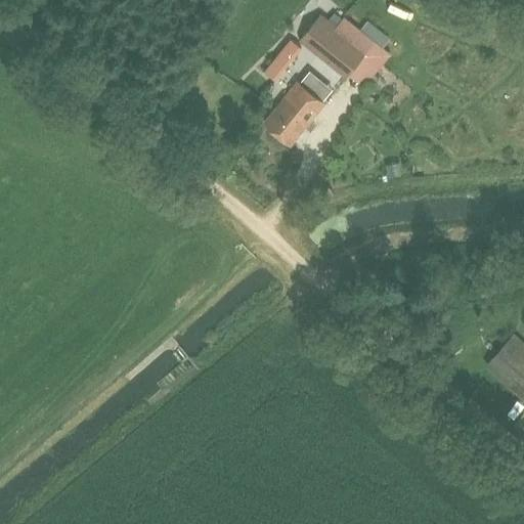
[(321,14),(299,40),(345,78),(370,46),(339,23),(336,27),(321,14)]
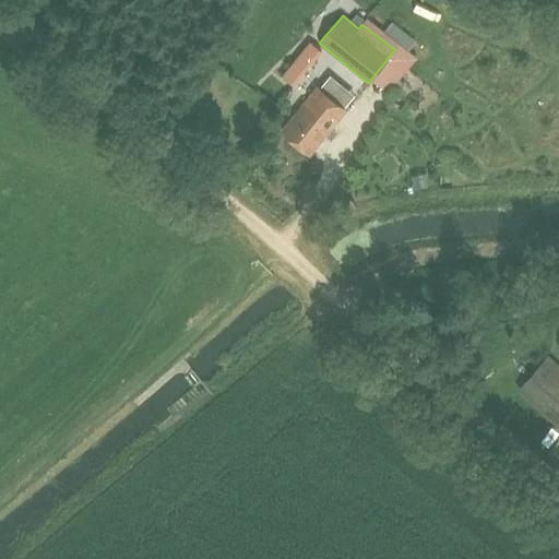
[(310,43),(283,76),(292,84),(318,49),(310,43)]
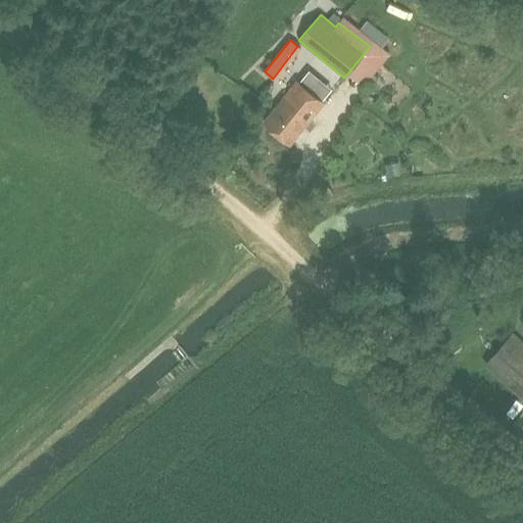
[(290,145),(324,102),(297,82),(264,124),(290,145)]
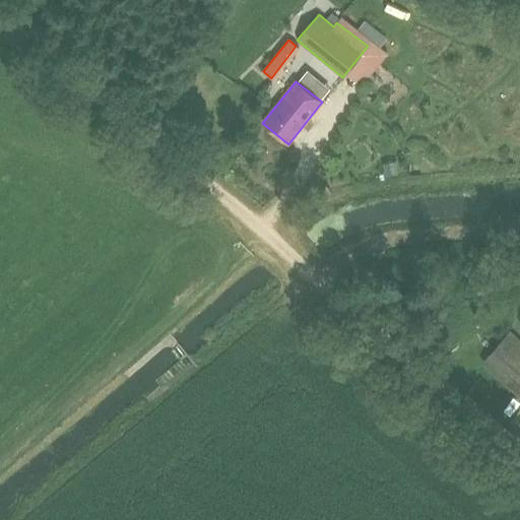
[(483,364),(519,396),(519,341),(511,333),(483,364)]
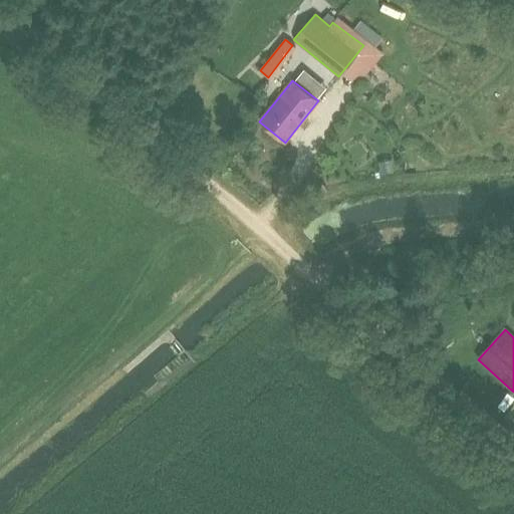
[(471,359),(485,349),(478,341),(465,351),(471,359)]
